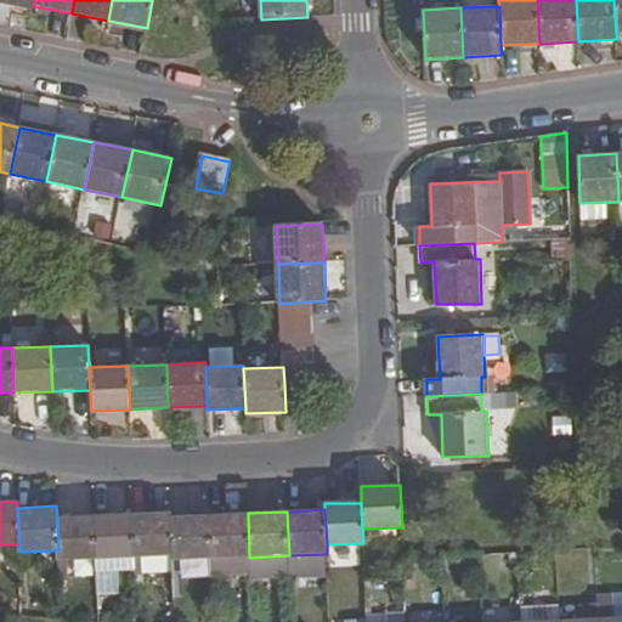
[(135,558),(173,555),(171,515),(171,513),(134,514),(135,558)]
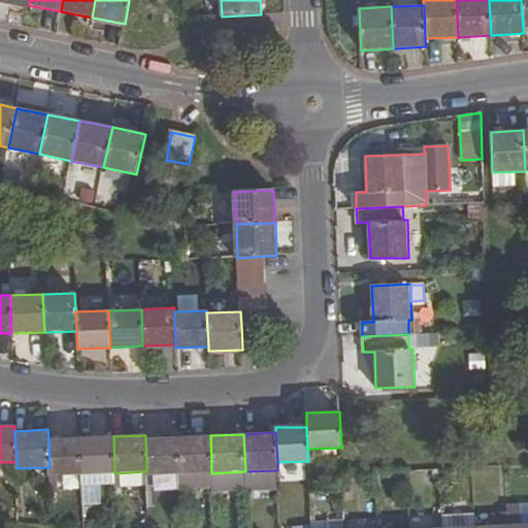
[(179,474),(211,473),(210,435),(177,436),(179,474)]
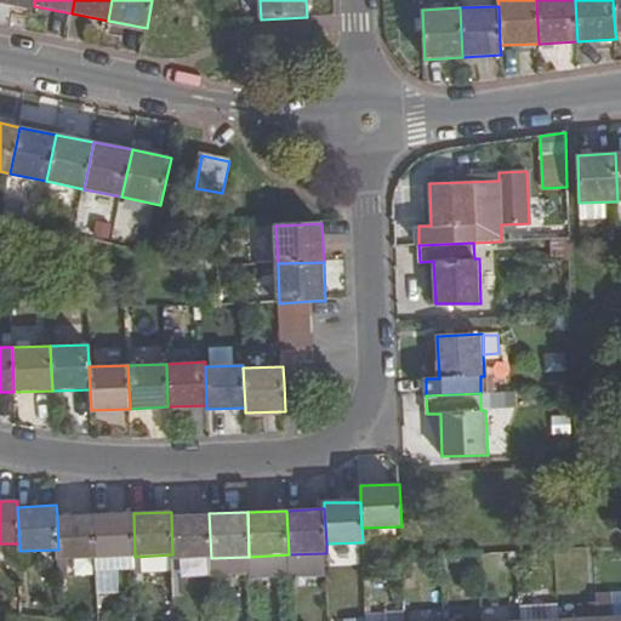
[(95,514),(96,558),(135,557),(134,513),(95,514)]
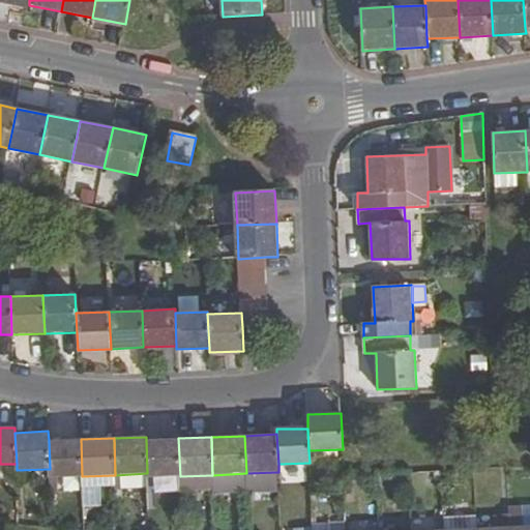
[(147,477),(180,476),(178,438),(146,439),(147,473),(147,477)]
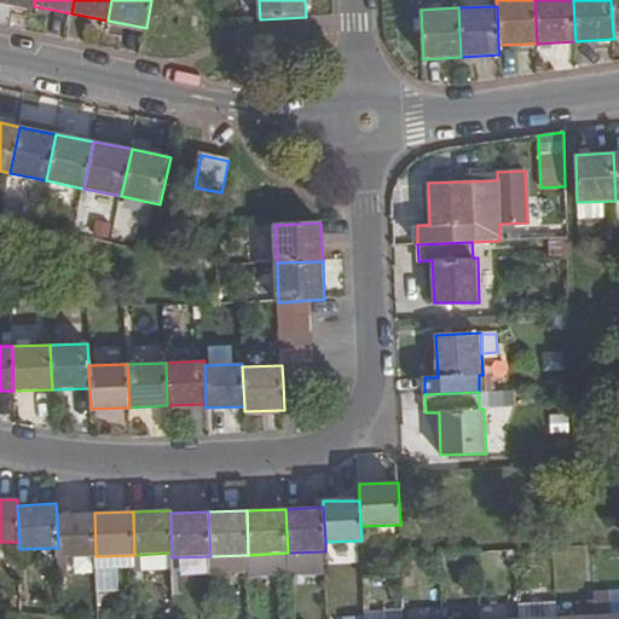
[(58,557),(96,556),(94,513),(57,514),(58,548),(58,557)]
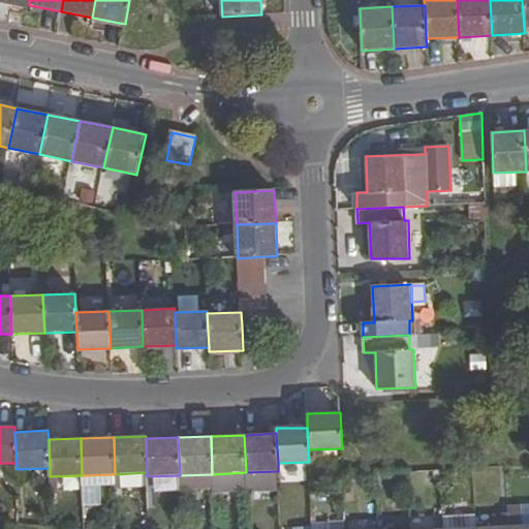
[(277,471),(246,472),(247,493),(278,492),(277,471)]
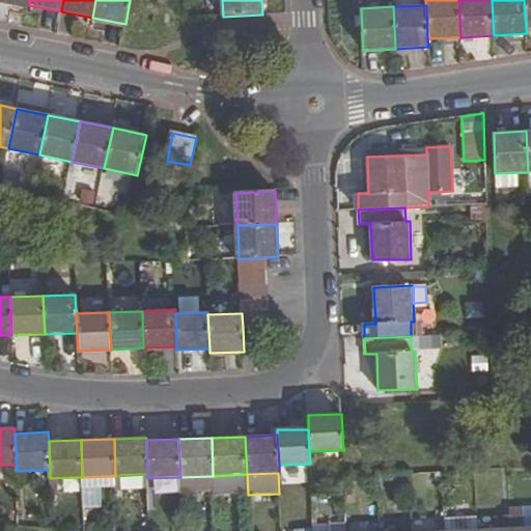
[(82,477),(83,488),(115,487),(115,476),(82,477)]
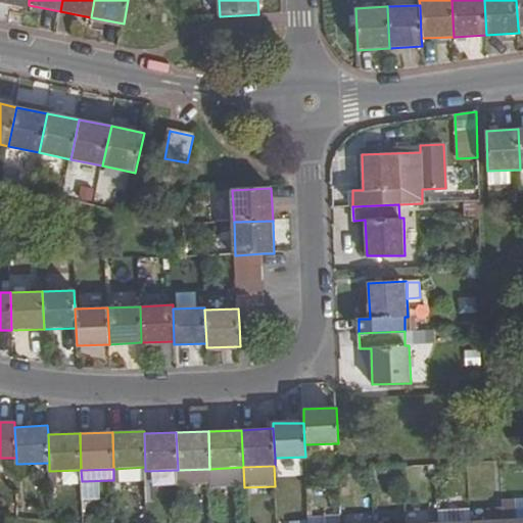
[(178,470),(179,485),(210,484),(209,469),(178,470)]
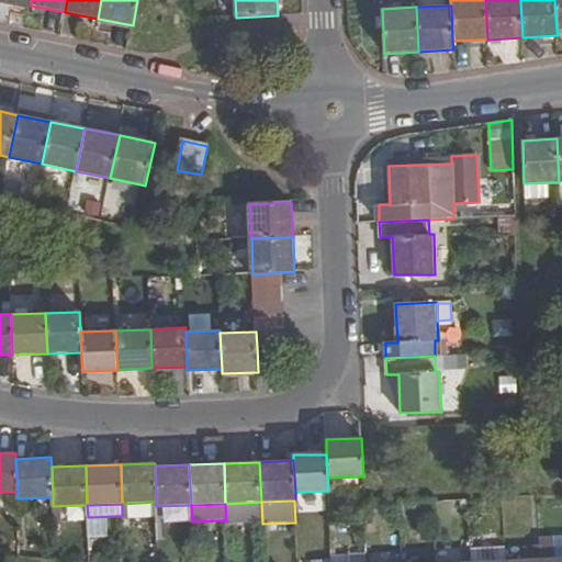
[(541,561),(541,560),(540,546),(531,547),(532,561),(506,561),(505,561),(541,561)]
